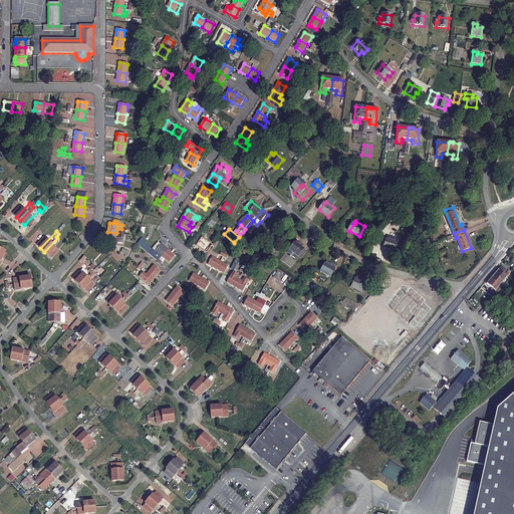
[(116,233),(107,232),(106,241),(115,242),(116,233)]
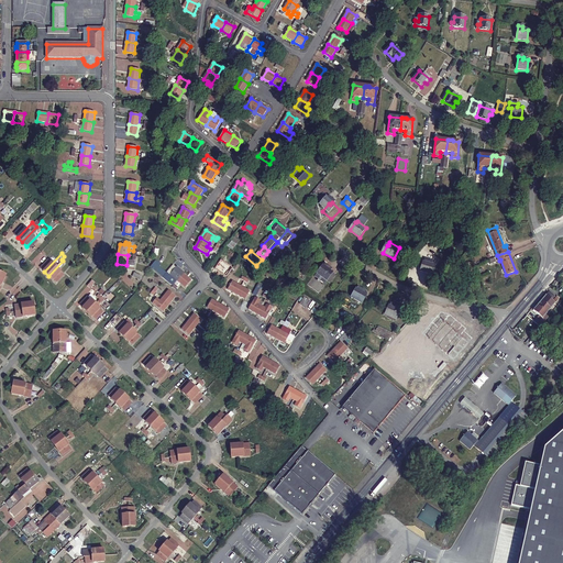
[(66,258),(63,261),(48,276),(53,280),(70,263),(66,258)]
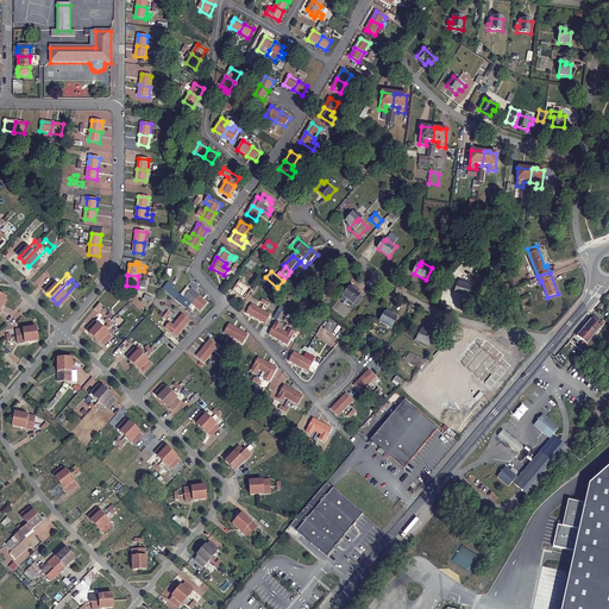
[(460,281),(459,283),(458,283),(454,293),(466,297),(471,284),(460,281)]
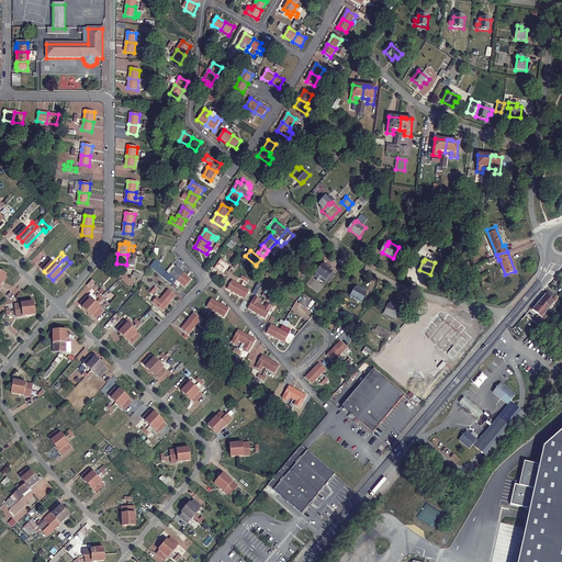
[(178,281),(184,273),(173,265),(163,277),(173,285),(177,281),(178,281)]
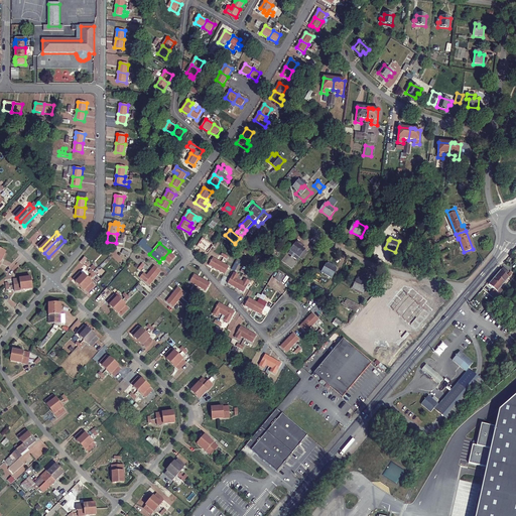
[(300,245),(298,247),(297,247),(293,252),(297,256),(295,259),(299,262),(301,259),(304,262),(309,256),(304,252),(306,250),(300,245)]
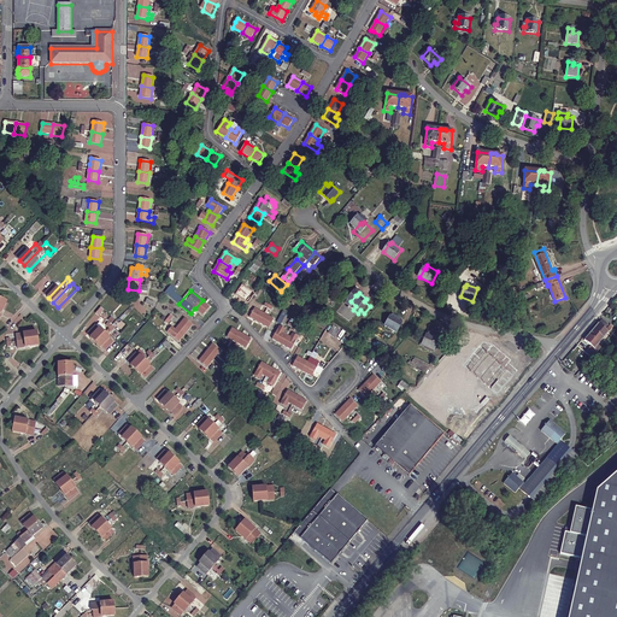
[(203,300),(195,309),(204,316),(211,307),(203,300)]
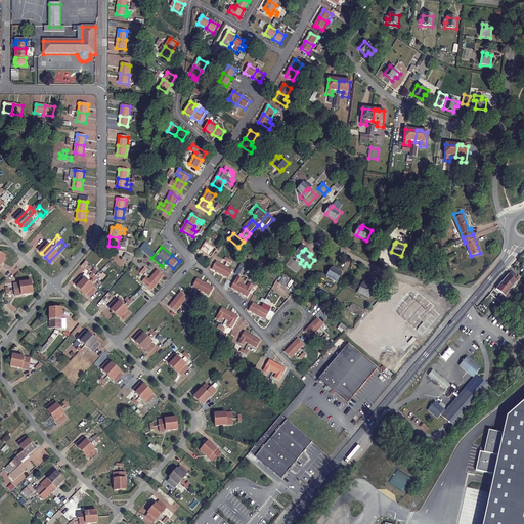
[(220,274),(225,265),(217,261),(212,269),(220,274)]
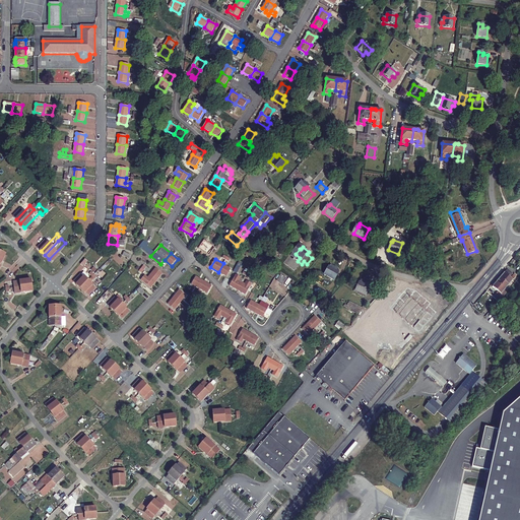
[(229,266),(223,263),(218,272),(226,277),(235,263),(232,262),(229,266)]
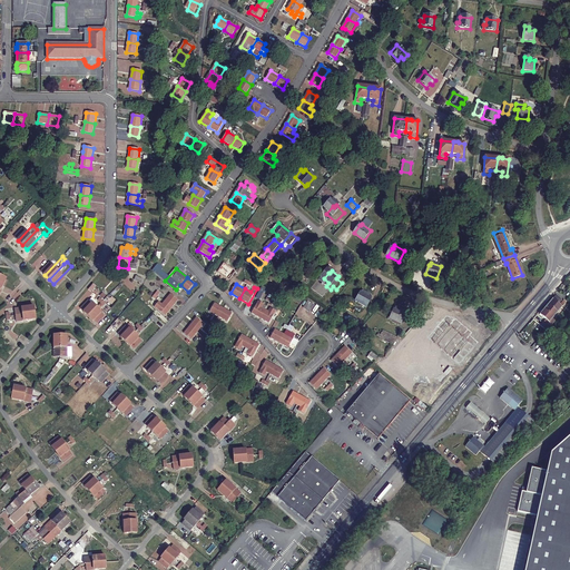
[(363,291),(362,293),(361,293),(356,302),(367,307),(372,298),(369,297),(371,294),(363,291)]
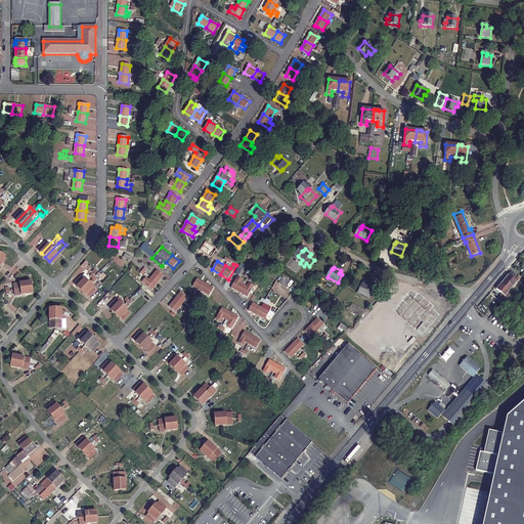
[(276,278),(279,274),(272,269),(270,273),(276,278)]
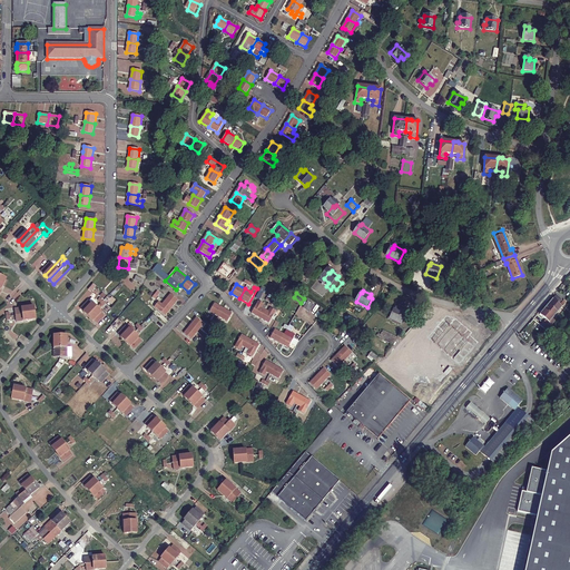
[(165,302),(172,308),(178,300),(172,294),(165,302)]
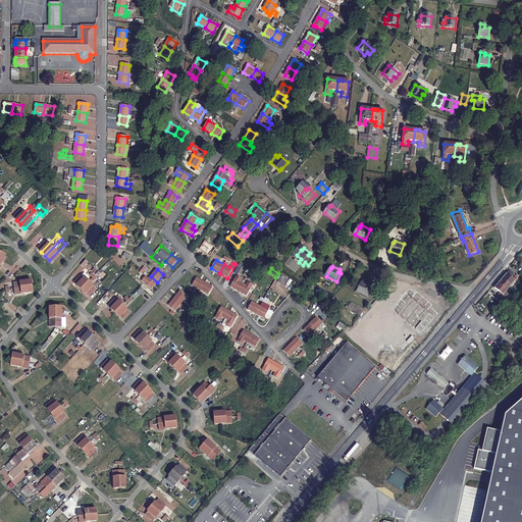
[(509,270),(499,282),(507,291),(519,276),(517,275),(513,279),(512,278),(514,275),(509,270)]
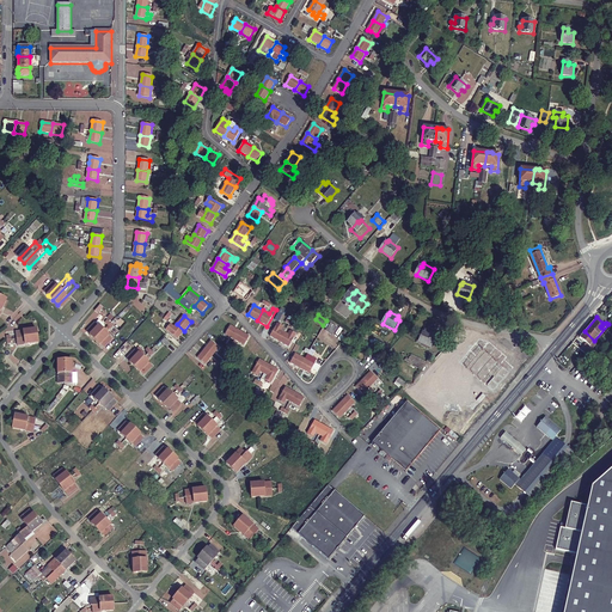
[(96,324),(96,323),(87,332),(91,335),(90,336),(96,341),(104,331),(102,329),(105,325),(99,320),(96,324)]
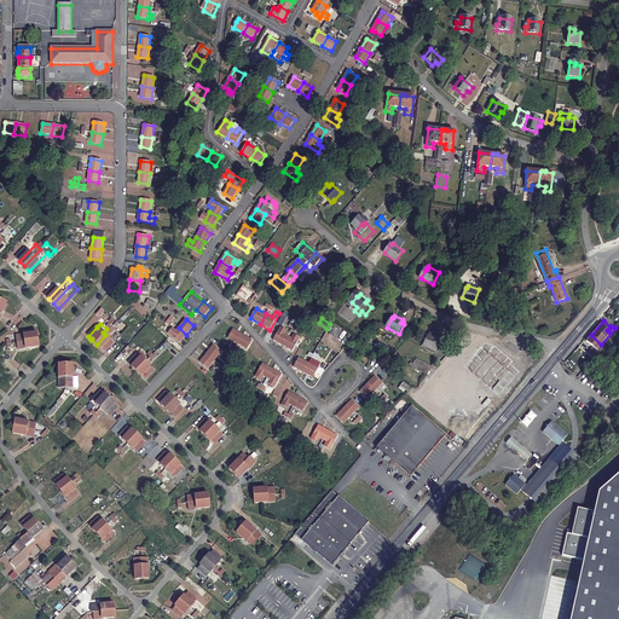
[(272,340),(283,346),(288,337),(288,336),(284,334),(287,330),(281,327),(272,340)]
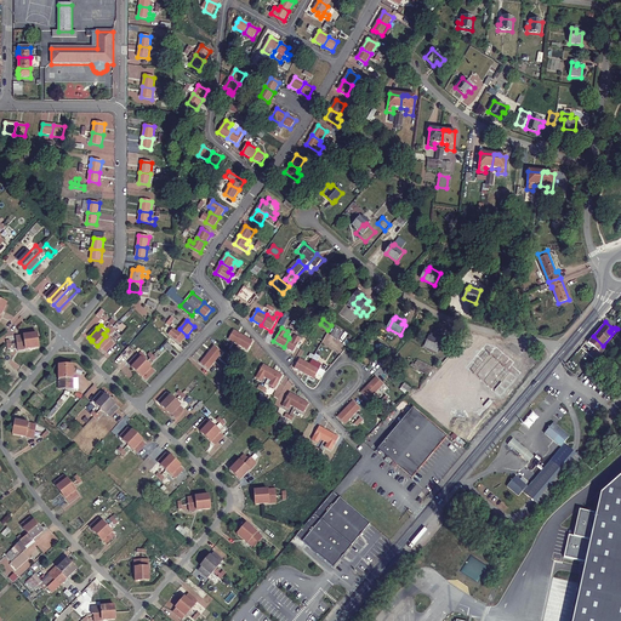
[(336,328),(330,335),(337,341),(343,334),(336,328)]
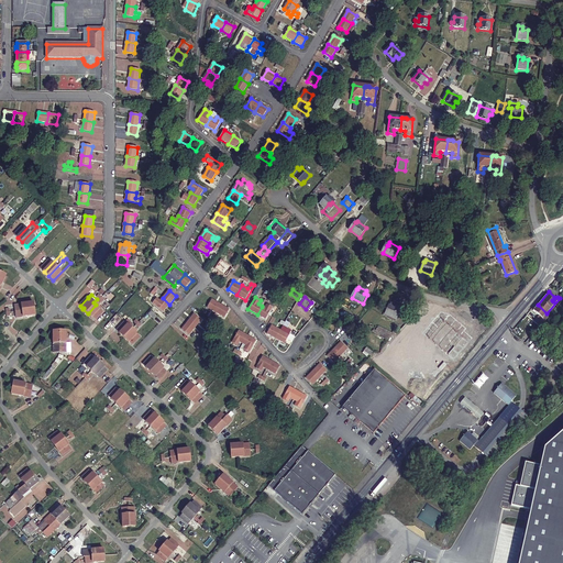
[(163,312),(169,305),(163,298),(159,301),(156,298),(154,301),(157,305),(156,306),(163,312)]
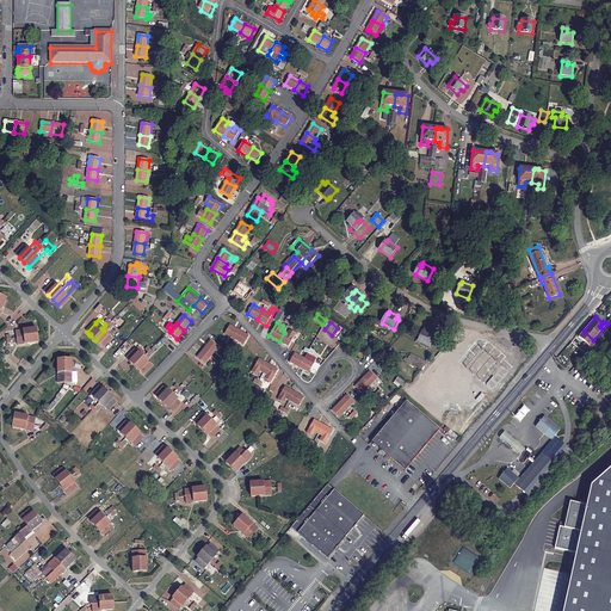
[(234,340),(240,331),(230,326),(224,334),(234,340)]
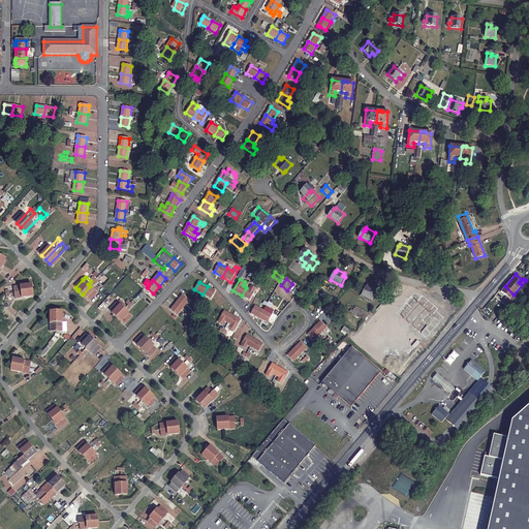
[(13,293),(32,290),(31,284),(12,287),(13,293)]
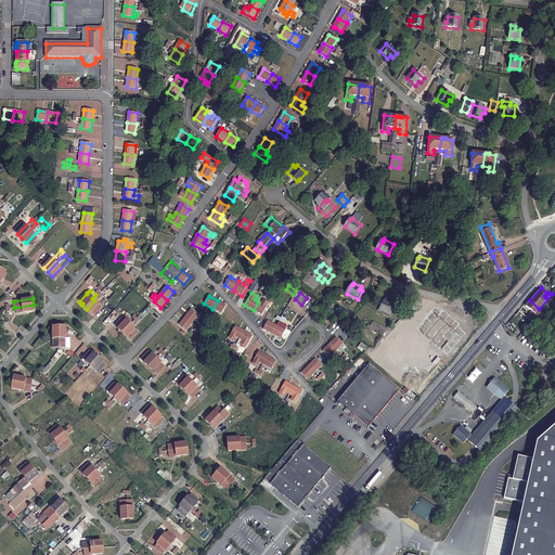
[(386,298),(385,300),(384,300),(381,309),(391,313),(395,305),(392,304),(394,301),(386,298)]
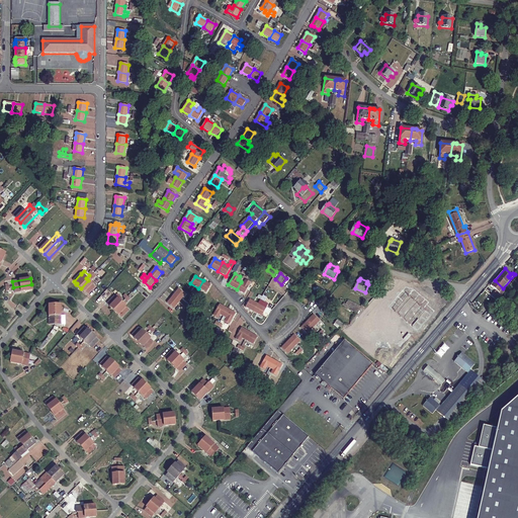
[(88,280),(81,288),(85,292),(85,291),(88,294),(95,287),(92,284),(88,280)]
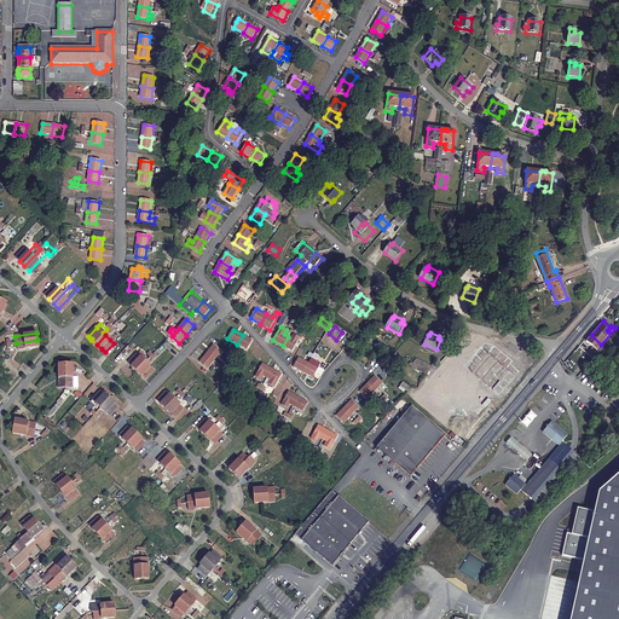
[(252,341),(243,335),(237,345),(247,350),(252,341)]
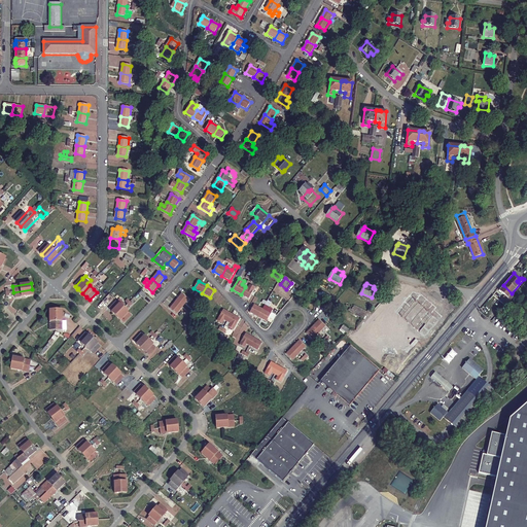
[(241,294),(248,299),(254,288),(250,285),(248,288),(245,286),(245,287),(241,294)]
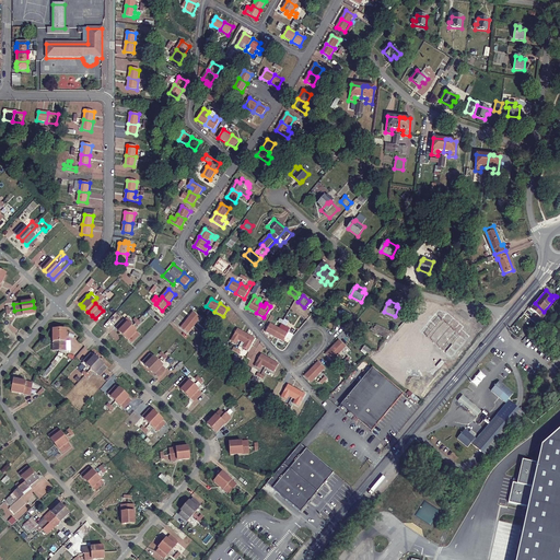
[(536,322),(543,314),(544,312),(535,303),(534,304),(529,310),(537,315),(534,319),(536,322)]
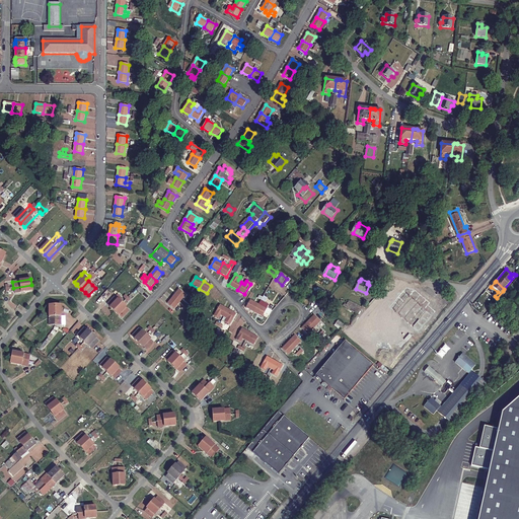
[(32,291),(31,285),(13,288),(14,294),(32,291)]
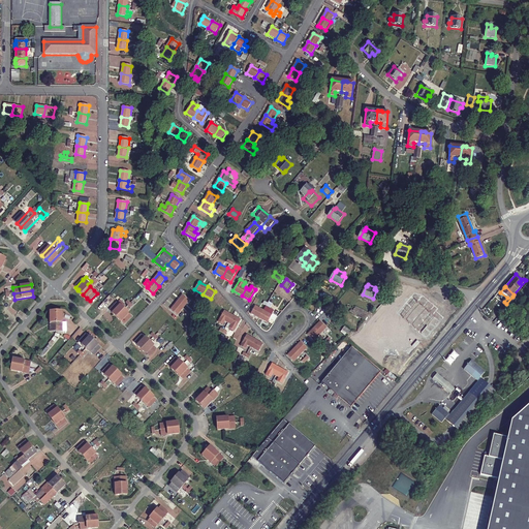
[(182,294),(177,302),(184,308),(189,301),(182,294)]
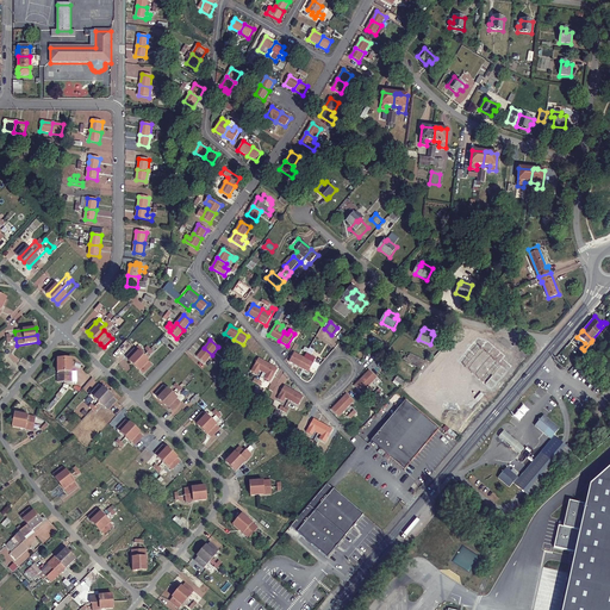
[(367,350),(374,355),(378,348),(371,343),(367,350)]
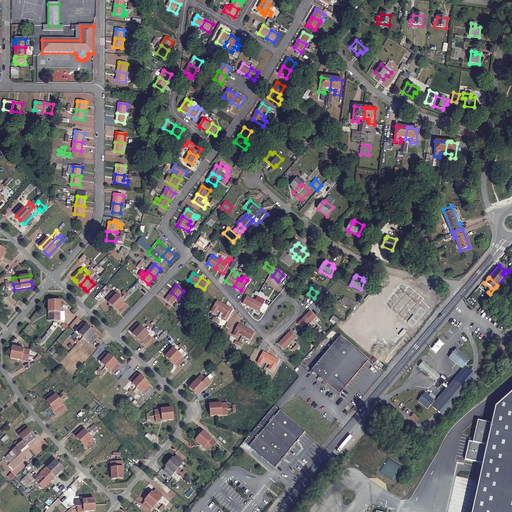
[(113,307),(126,293),(122,289),(109,303),(113,307)]
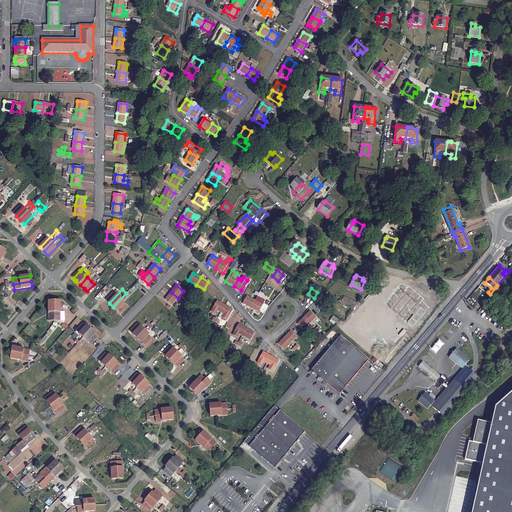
[(113,307),(117,311),(124,304),(126,306),(130,303),(127,301),(133,295),(129,291),(126,293),(113,307)]
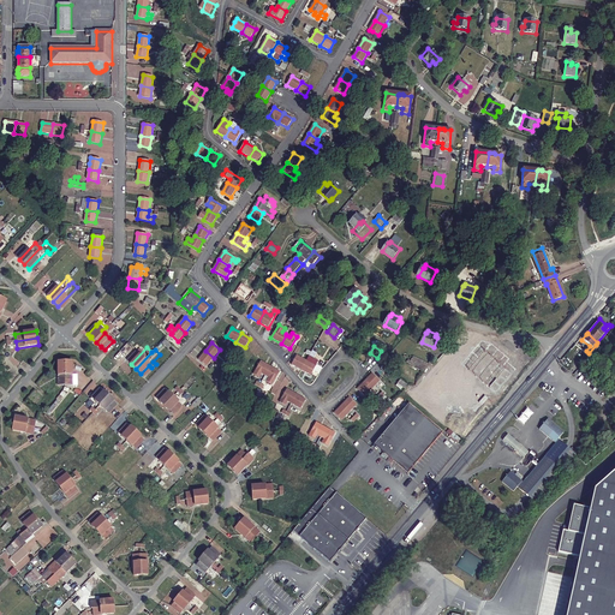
[(210,363),(214,358),(206,351),(199,359),(203,363),(201,365),(204,369),(207,366),(212,370),(215,366),(210,363)]
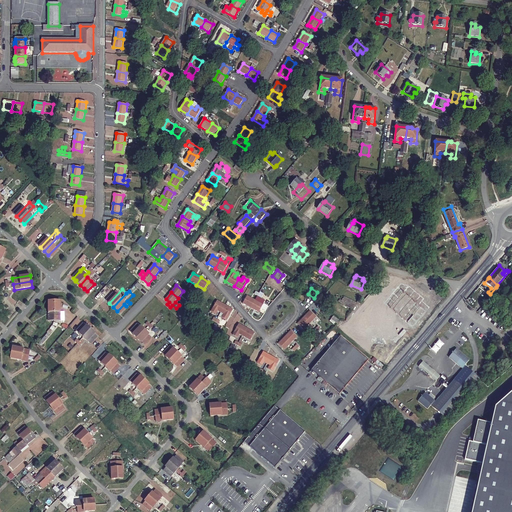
[(418,322),(427,311),(404,292),(390,308),(408,323),(412,318),(418,322)]
